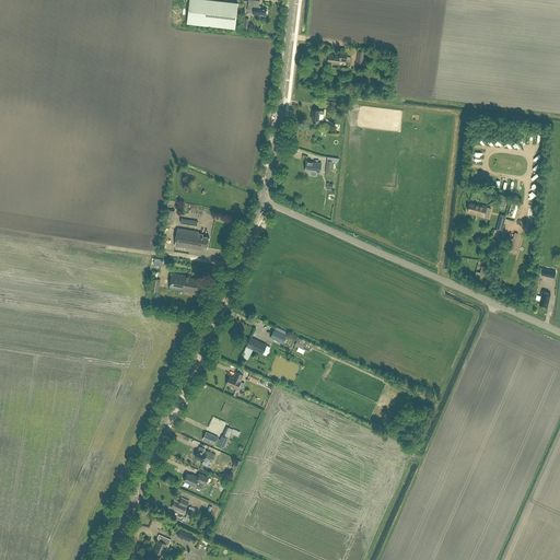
[(234,30),(237,3),(206,0),(188,0),(186,24),(234,30)]
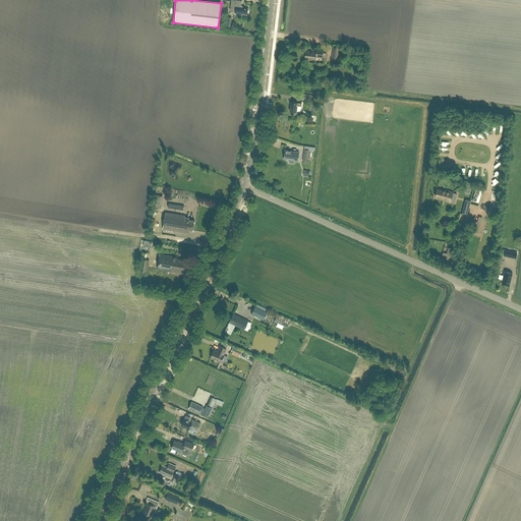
[(240,16),(245,16),(245,14),(247,14),(248,8),(242,7),(242,5),(241,5),(241,0),(221,0),(231,1),(230,10),(238,11),(238,13),(241,13),(240,16)]
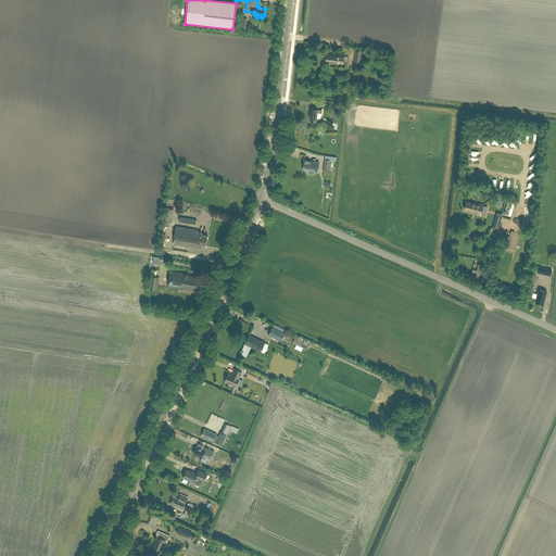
[(343,62),(344,53),(338,52),(337,55),(326,54),(325,62),(337,63),(337,61),(343,62)]
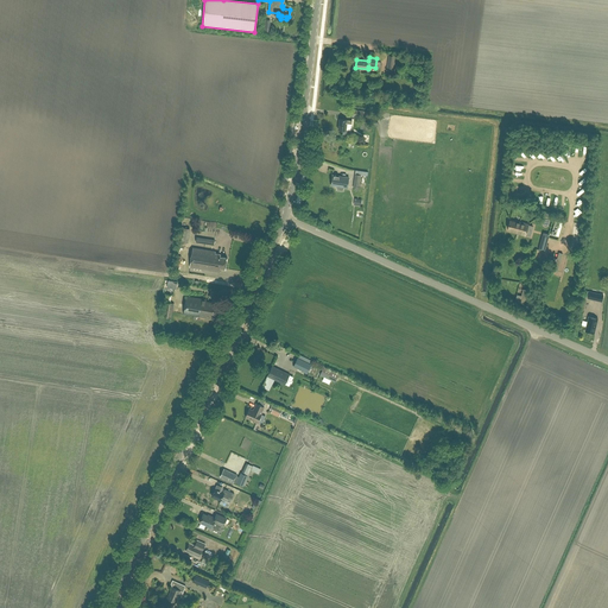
[(352,124),(352,120),(348,120),(340,119),(339,130),(343,131),(343,134),(350,135),(350,131),(347,131),(347,124),(352,124)]
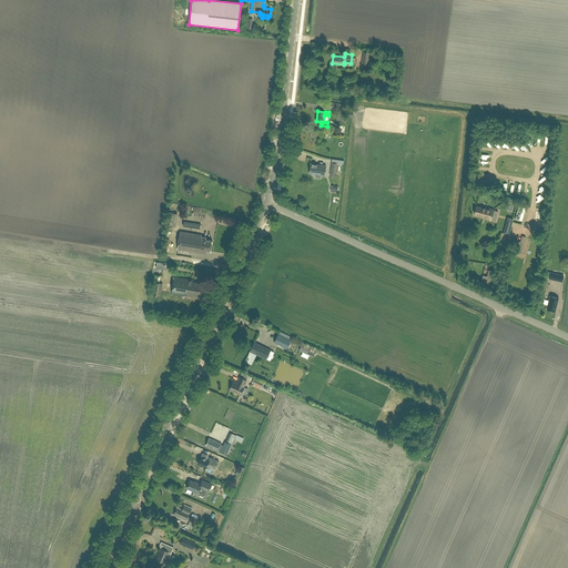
[(321,174),(324,175),(326,165),(311,163),(310,173),(315,174),(315,176),(321,178),(321,174)]
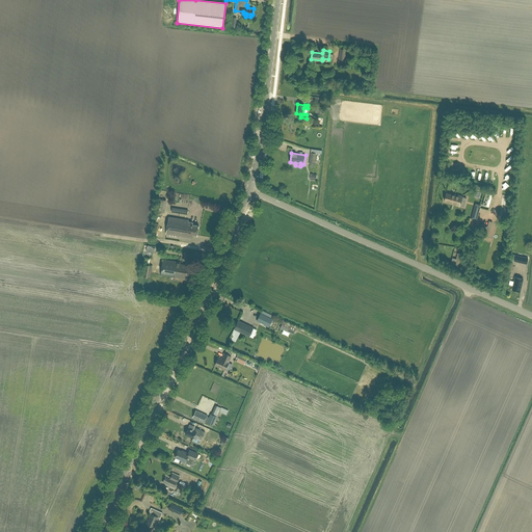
[(450,194),(446,193),(444,200),(445,201),(445,202),(459,207),(462,196),(455,194),(454,195),(451,194),(450,194)]
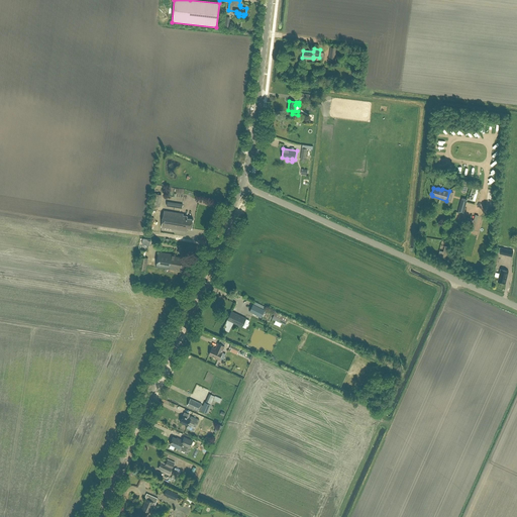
[(458,212),(462,214),(467,199),(462,198),(458,212)]
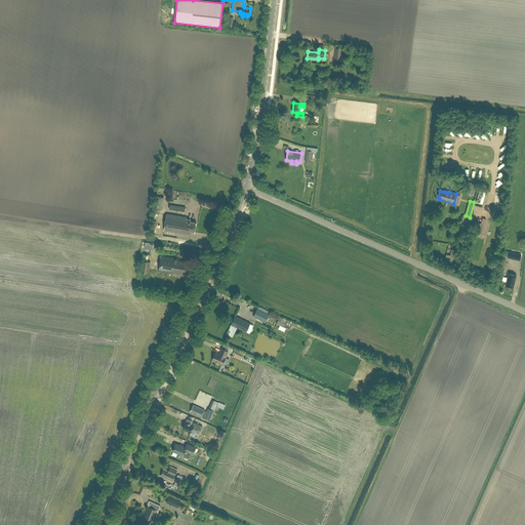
[(195,232),(197,221),(191,221),(191,219),(186,218),(187,216),(166,213),(164,231),(190,235),(190,231),(195,232)]
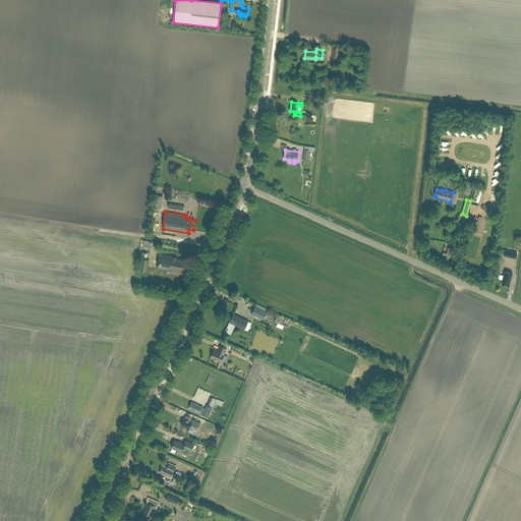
[(449,248),(447,253),(443,252),(442,258),(449,261),(452,249),(449,248)]
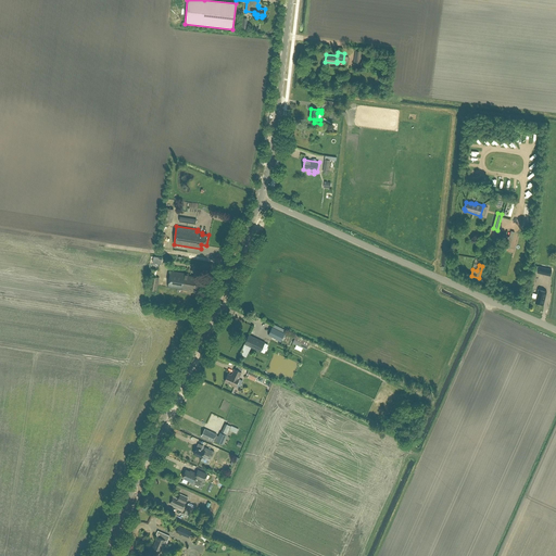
[(539,266),(538,273),(551,276),(552,269),(539,266)]
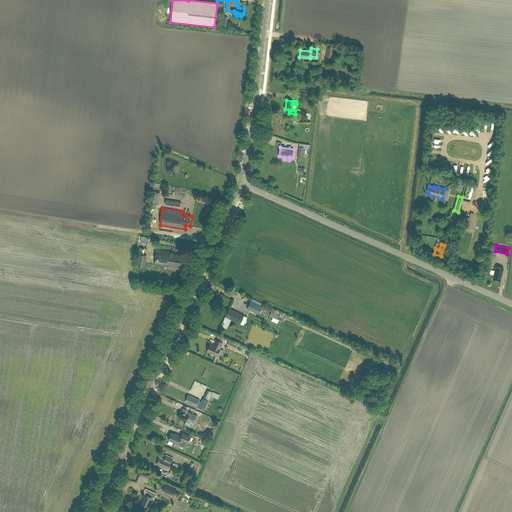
[(156,255),(184,260),(184,257),(179,256),(179,255),(173,253),(173,252),(157,249),(156,255)]
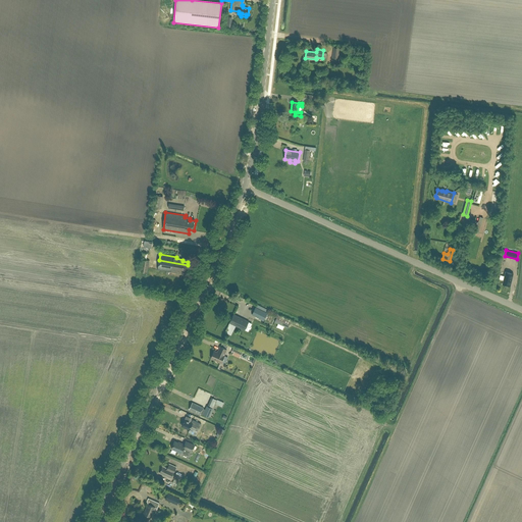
[(140,271),(148,273),(150,260),(146,260),(142,259),(140,271)]
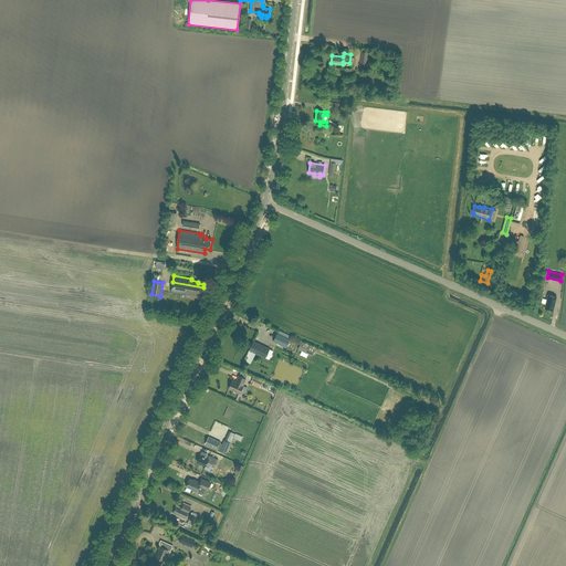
[(201,294),(203,287),(173,282),(170,292),(198,296),(198,293),(201,294)]
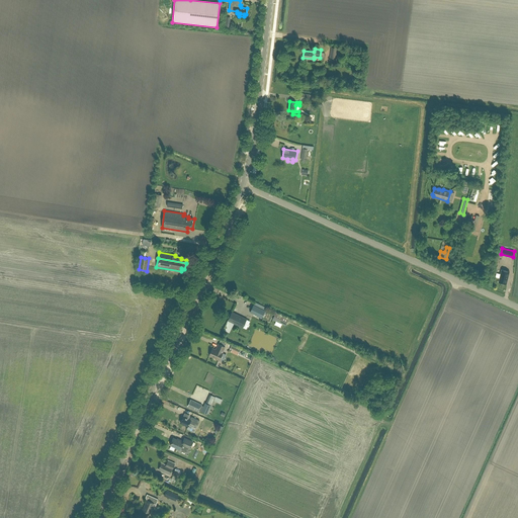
[(507,283),(509,271),(502,269),(500,276),(500,278),(499,281),(507,283)]
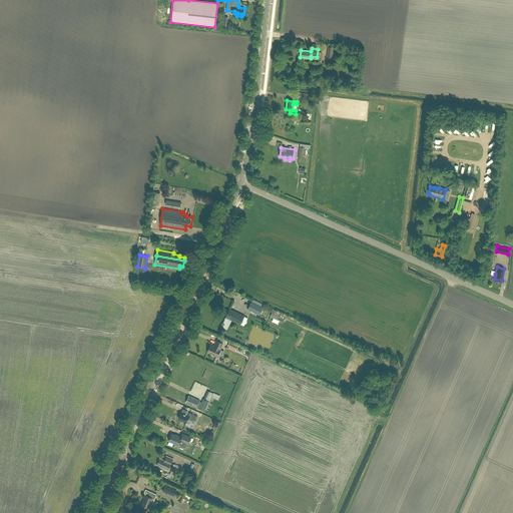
[(251,302),(247,309),(260,315),(263,308),(251,302)]
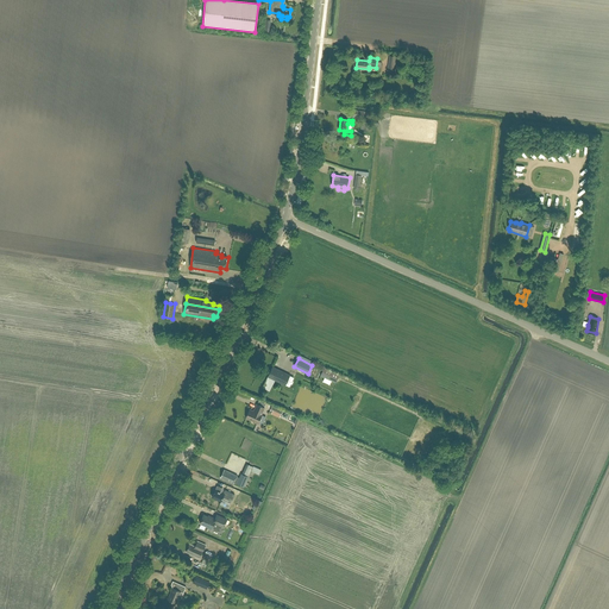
[(268,376),(286,384),(290,375),(272,366),(268,376)]
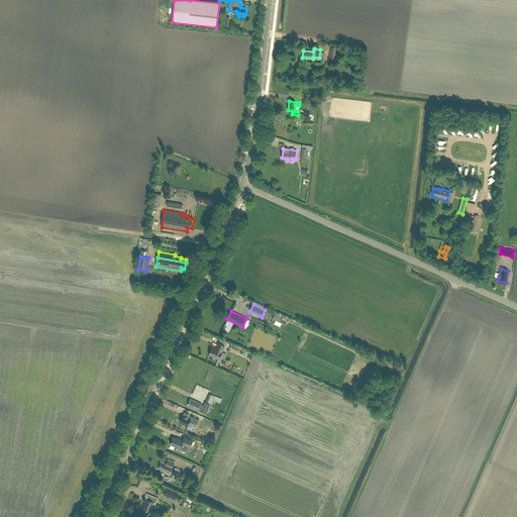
[(222,351),(224,345),(218,342),(215,348),(212,347),(209,354),(219,358),(222,351)]
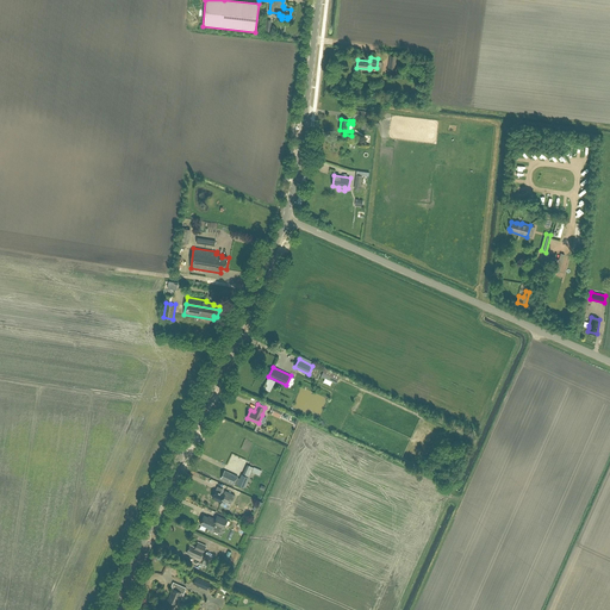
[(273,414),(272,415),(280,418),(284,411),(273,406),(271,412),(273,414)]
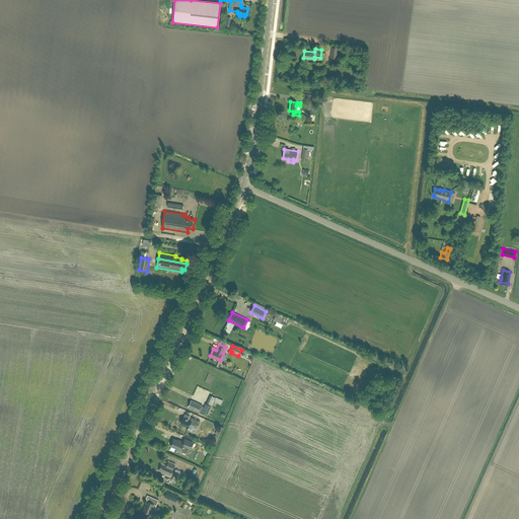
[(191,400),(188,406),(199,413),(200,411),(208,415),(212,406),(206,403),(204,408),(202,406),(203,405),(191,400)]
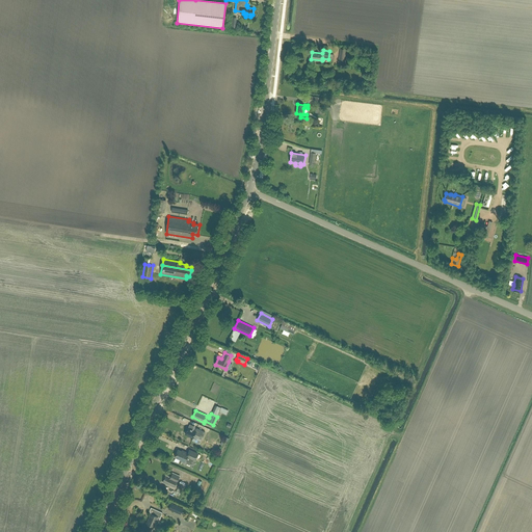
[(195,430),(188,427),(185,434),(193,437),(194,434),(203,437),(205,431),(196,428),(195,430)]
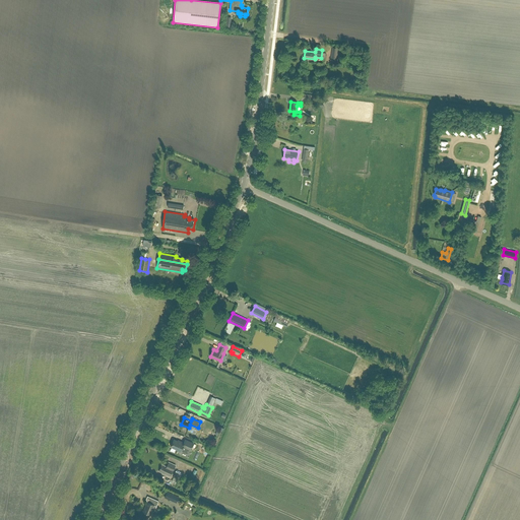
[(184,444),(174,439),(171,446),(178,449),(177,450),(181,452),(182,451),(187,453),(189,449),(190,450),(193,443),(186,440),(184,444)]
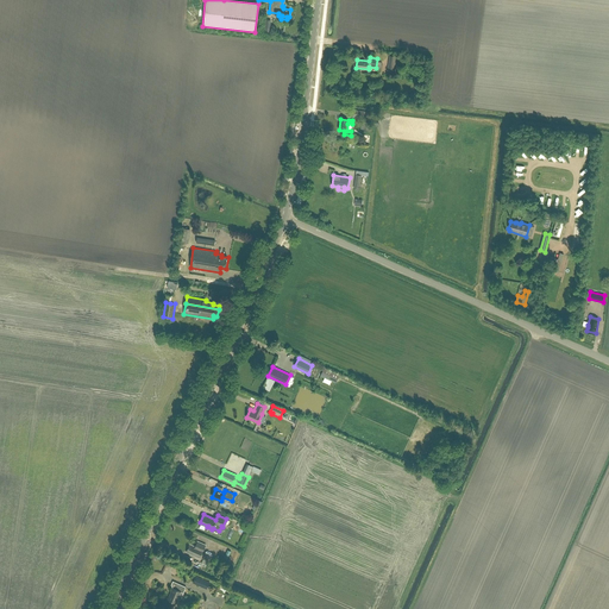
[(200,558),(206,545),(198,541),(195,546),(189,544),(186,552),(200,558)]
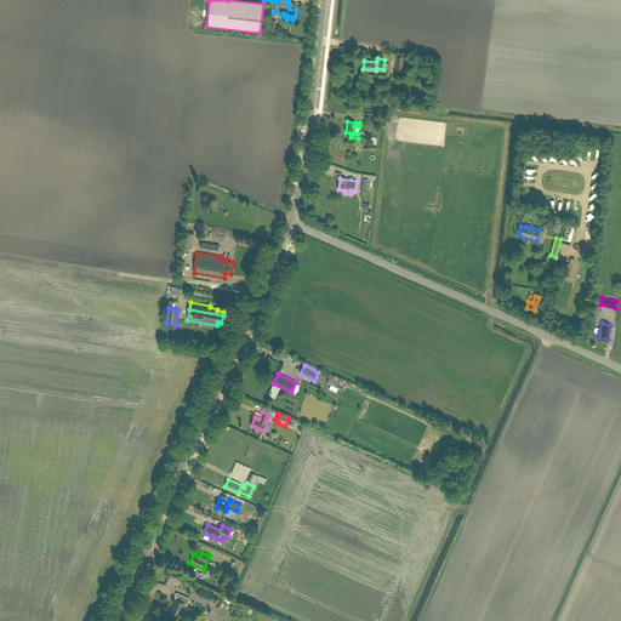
[(211,600),(214,593),(200,587),(197,594),(211,600)]
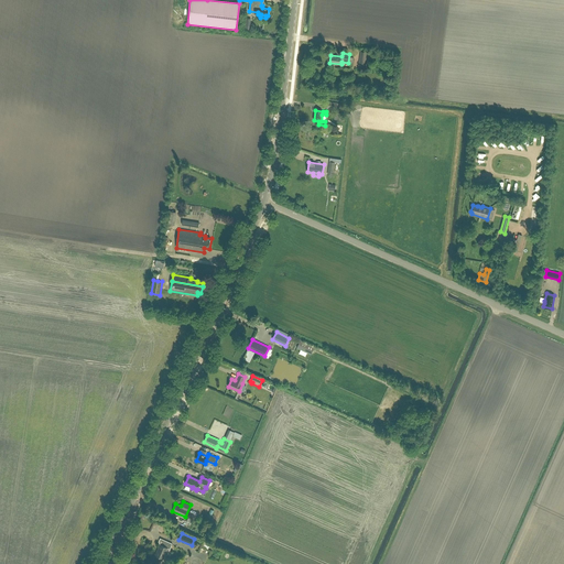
[(167,555),(173,543),(165,541),(163,546),(160,544),(155,555),(156,555),(155,556),(155,557),(162,561),(163,560),(163,559),(165,554),(167,555)]
